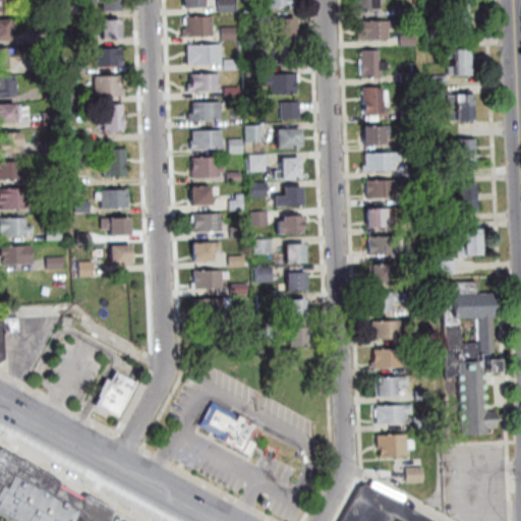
[(0,0),(16,0),(17,11),(0,11),(0,0)]
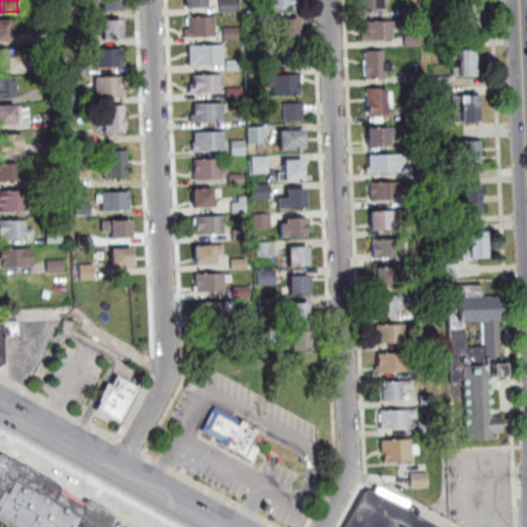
[(123,0),(124,10),(105,11),(104,2),(93,2),(92,0),(123,0)]
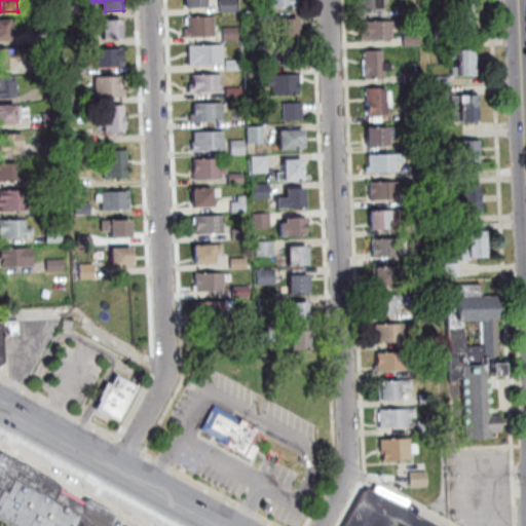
[(207,0),(208,7),(188,8),(187,0),(207,0)]
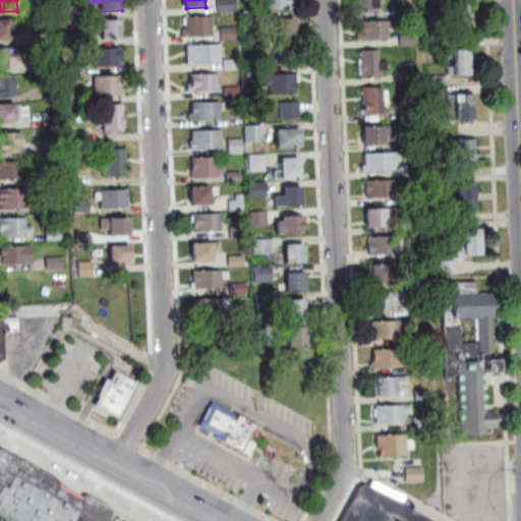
[(220,0),(235,0),(235,11),(220,12),(220,0)]
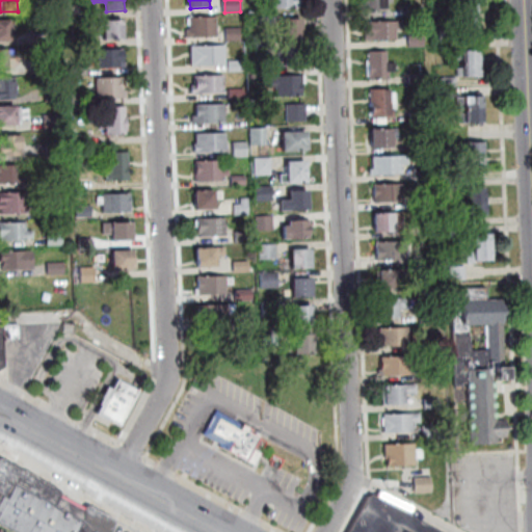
[(272,0),(300,0),(301,7),(273,8),(272,0)]
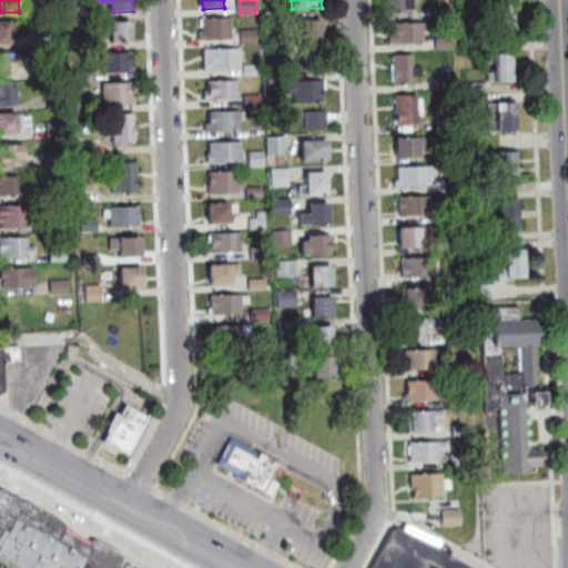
[(413,0),(414,12),(394,12),(393,0),(413,0)]
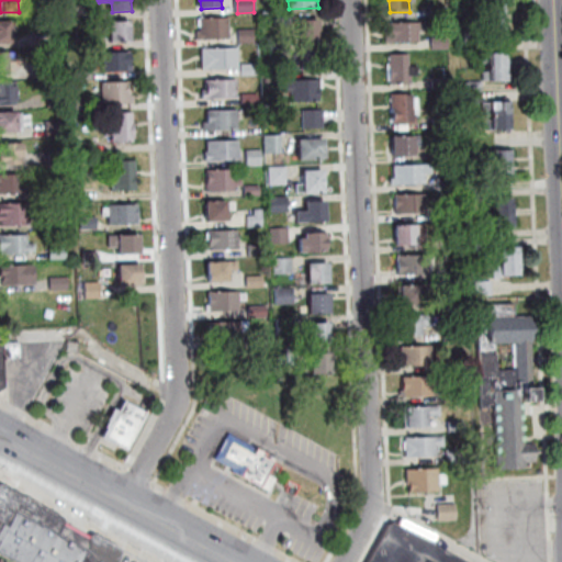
[(44,17),(44,6),(63,4),(64,15),(44,17)]
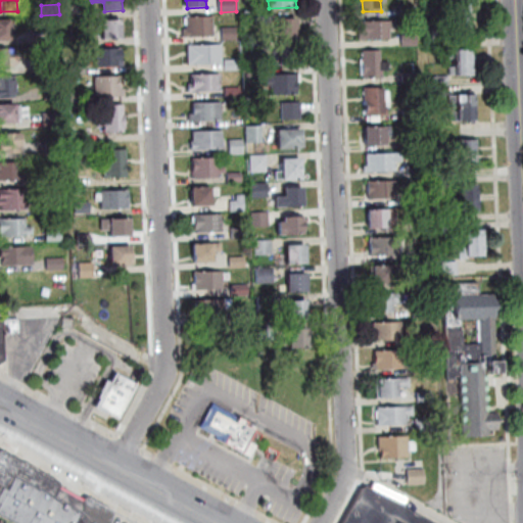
[(418,16),(402,16),(402,6),(417,5),(418,16)]
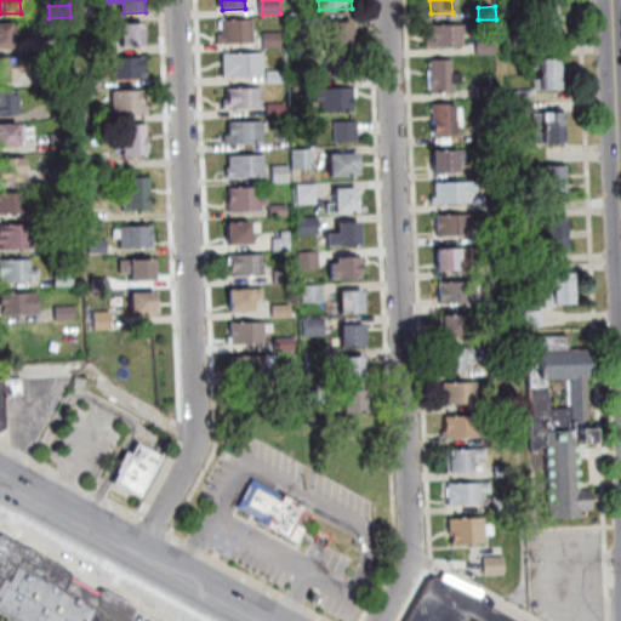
[(559,6),(560,36),(543,38),(542,6),(559,6)]
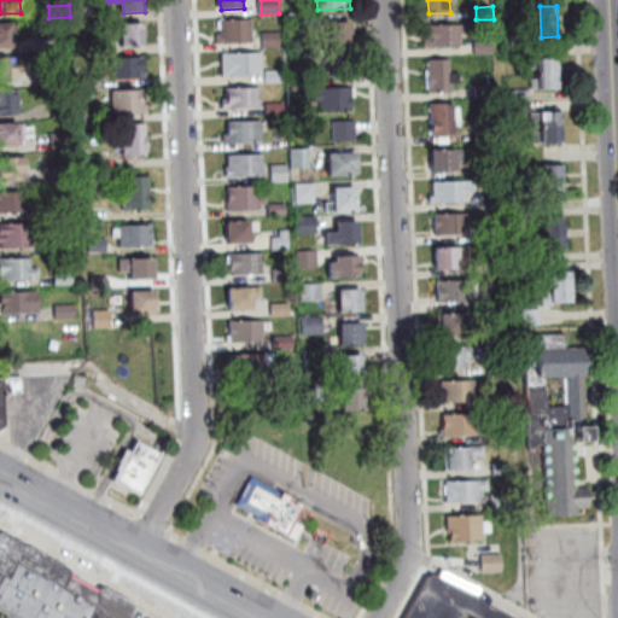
[(304,16),(320,16),(320,28),(304,28),(304,16)]
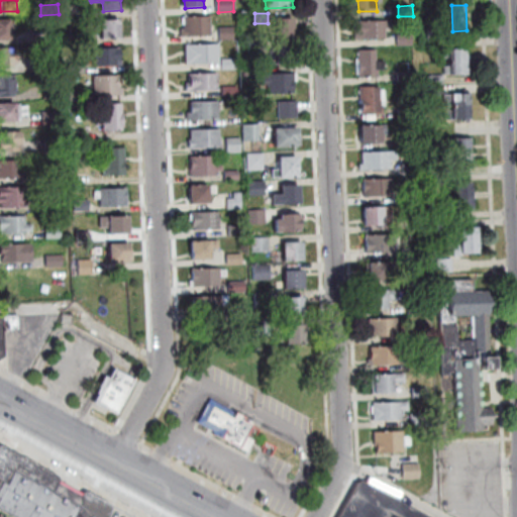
[(183,37),(183,29),(187,29),(186,17),(211,17),(212,36),(183,37)]
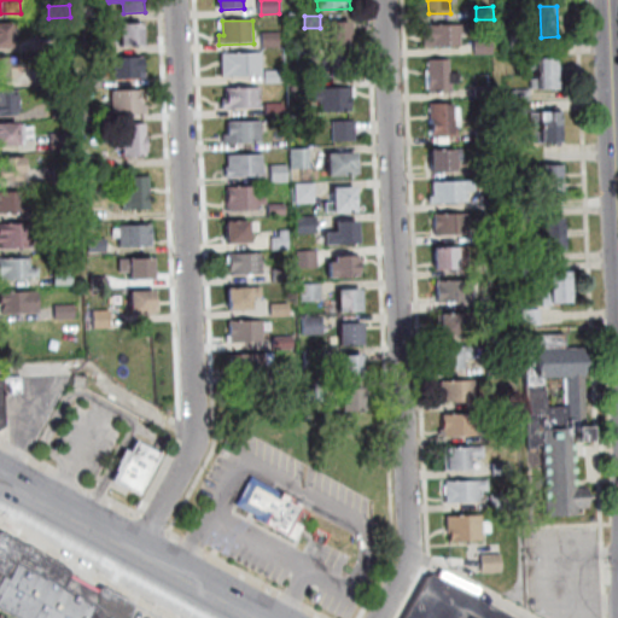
[(331,45),(330,23),(353,23),(354,44),(331,45)]
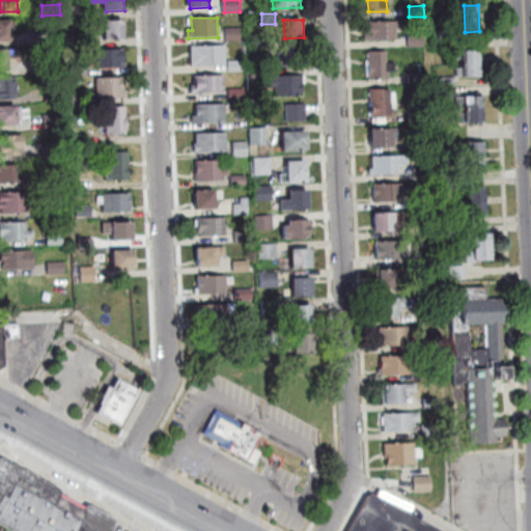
[(0,21),(11,21),(12,40),(0,40),(0,21)]
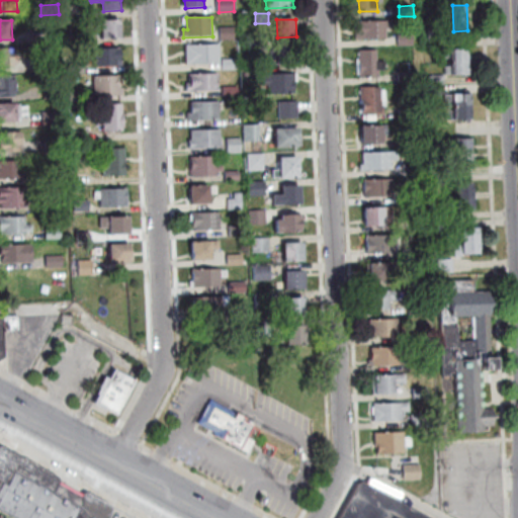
[(102,39),(102,21),(120,20),(121,38),(102,39)]
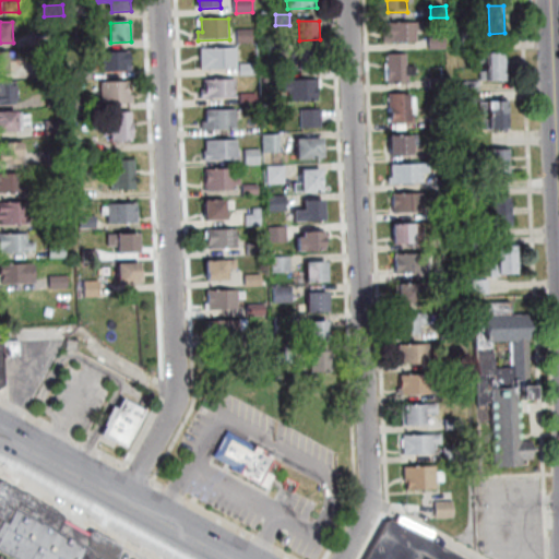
[(385,43),(385,24),(424,22),(424,32),(418,32),(419,42),(385,43)]
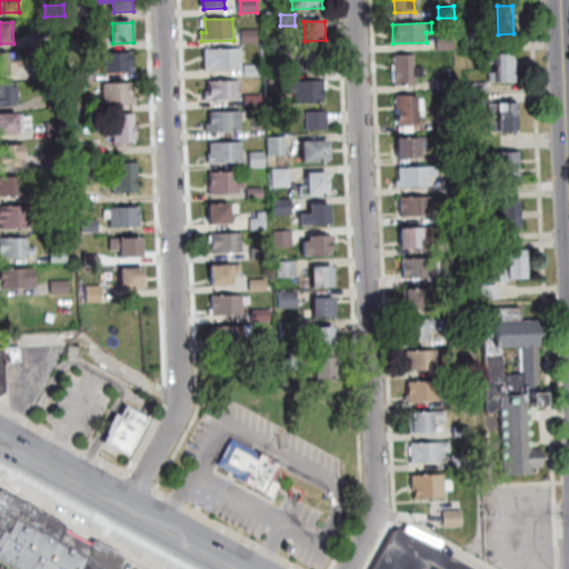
[(243,30),(259,30),(259,43),(243,45),(243,30)]
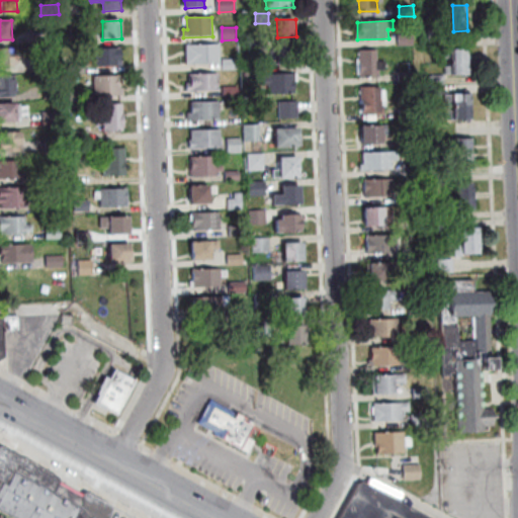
[(444,28),(445,39),(430,40),(430,29),(444,28)]
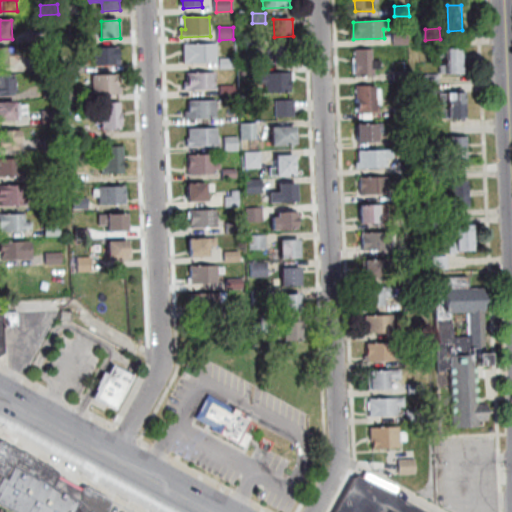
[(71,34),(84,33),(85,46),(71,46),(71,34)]
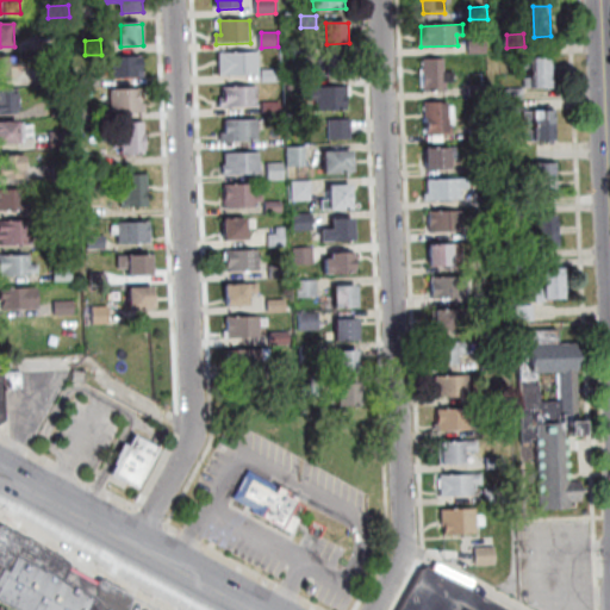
[(471,54),(470,42),(489,41),(489,54),(471,54)]
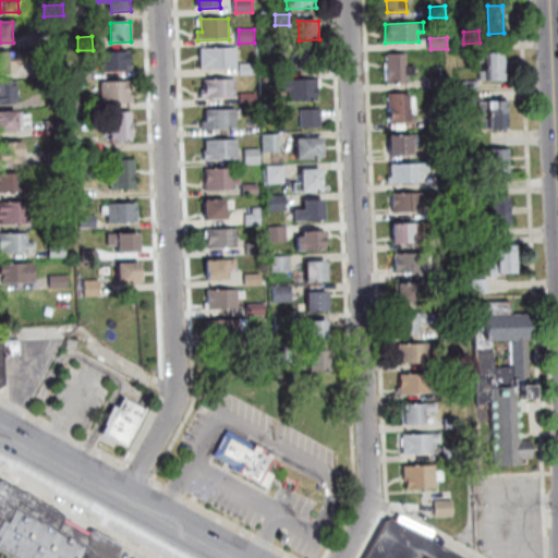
[(286,55),(270,55),(270,45),(286,44),(286,55)]
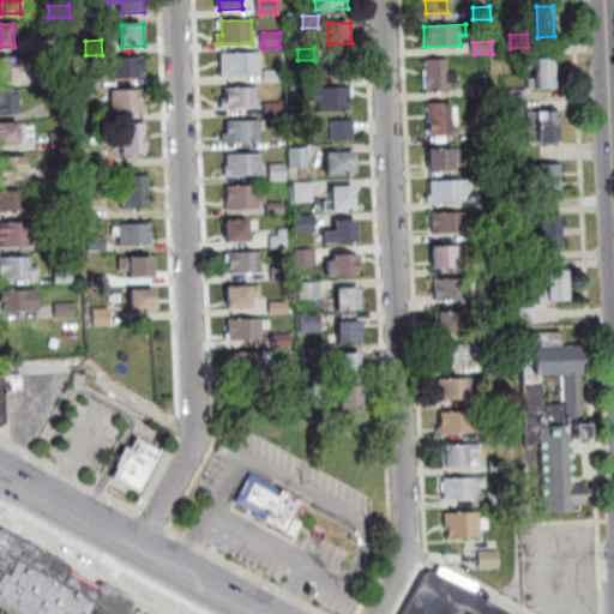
[(262,74),(223,77),(222,54),(260,53),(262,74)]
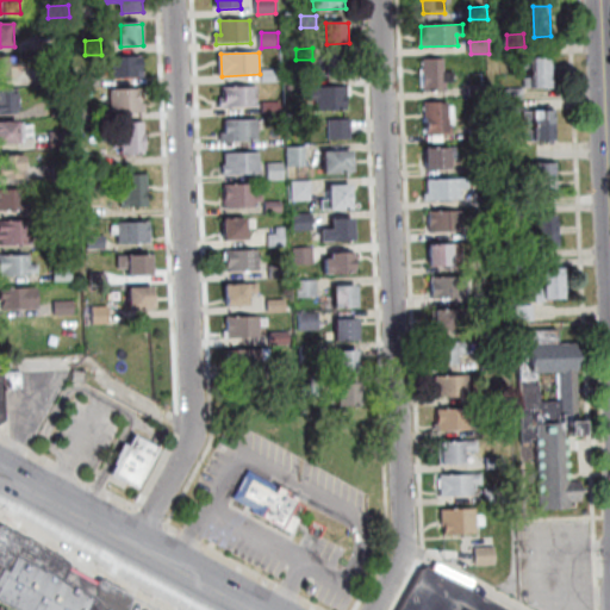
[(349,76),(321,76),(319,60),(327,60),(327,56),(349,55),(349,76)]
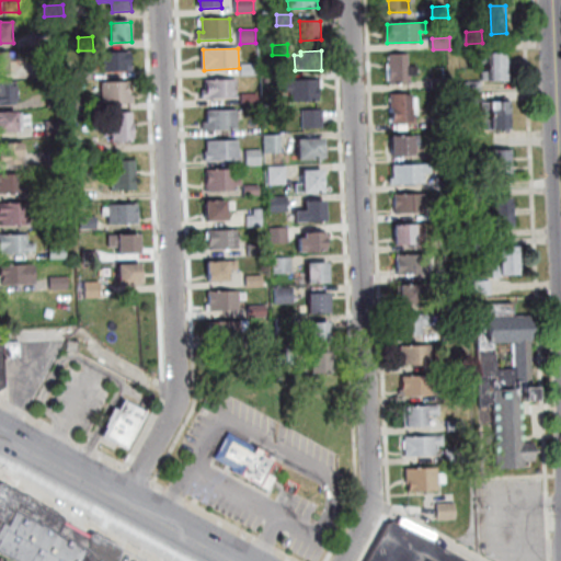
[(133,52),(133,71),(104,72),(103,53),(133,52)]
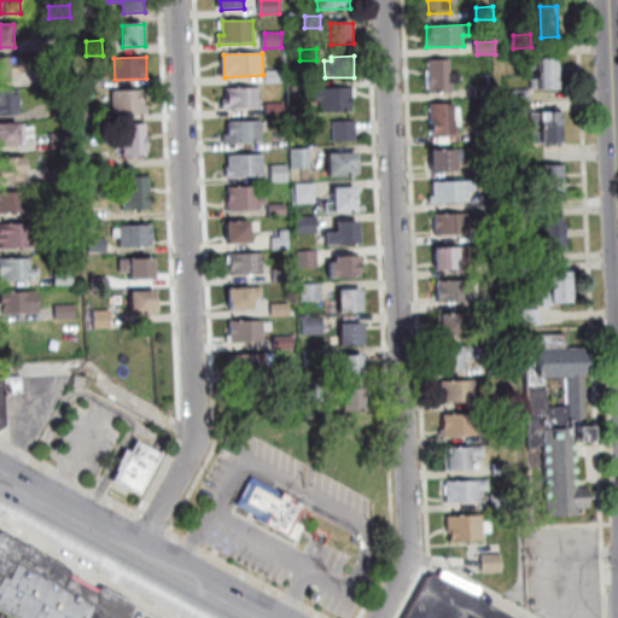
[(0,58),(10,58),(11,82),(0,82),(0,58)]
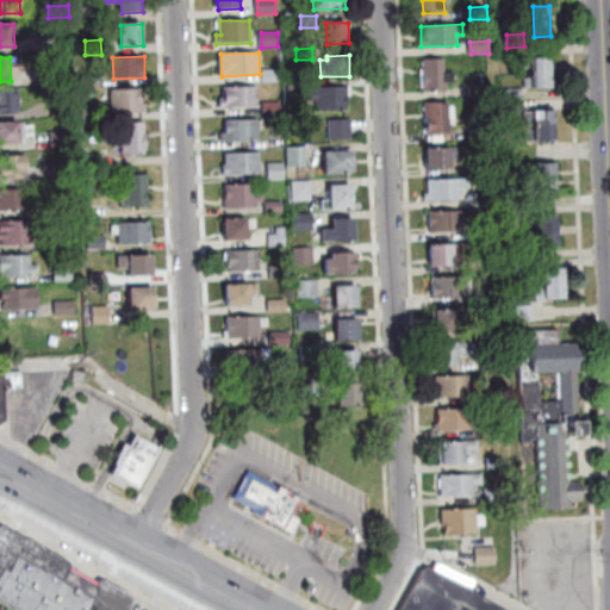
[(551,58),(552,88),(533,88),(531,58),(551,58)]
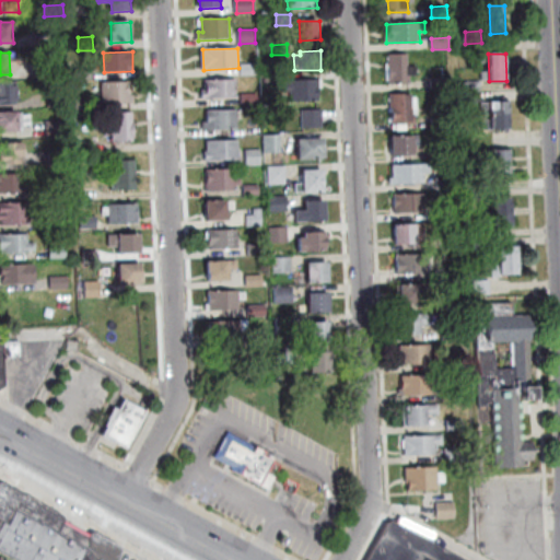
[(410,82),(391,83),(389,55),(409,55),(409,67),(418,67),(418,74),(410,76),(410,82)]
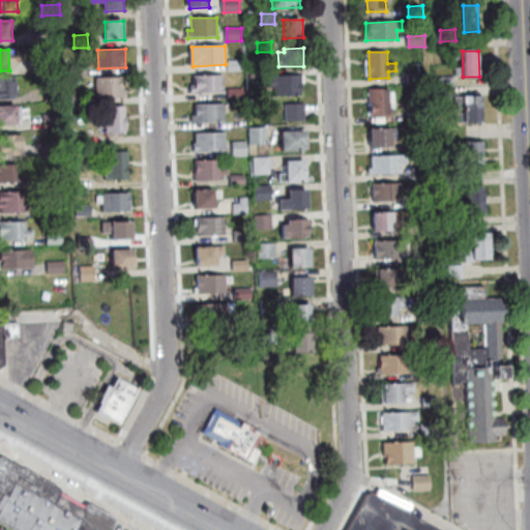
[(59,72),(45,72),(45,60),(58,59),(59,72)]
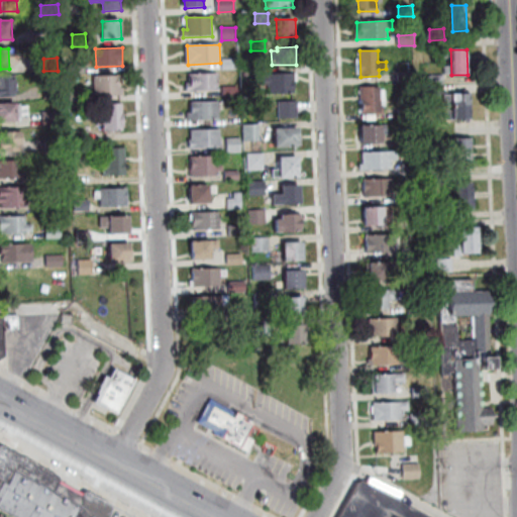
[(237,70),(224,70),(223,60),(237,60),(237,70)]
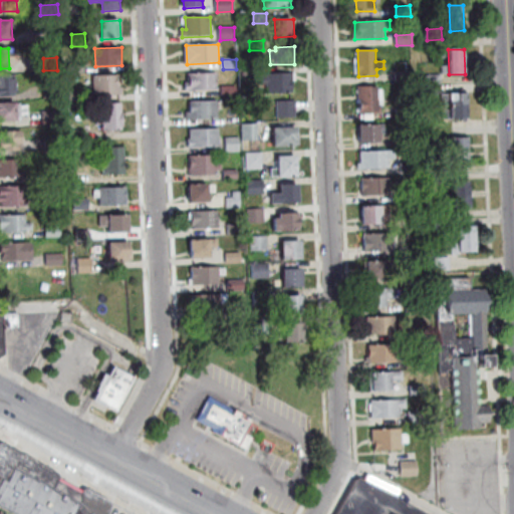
[(85,72),(71,73),(71,63),(85,63),(85,72)]
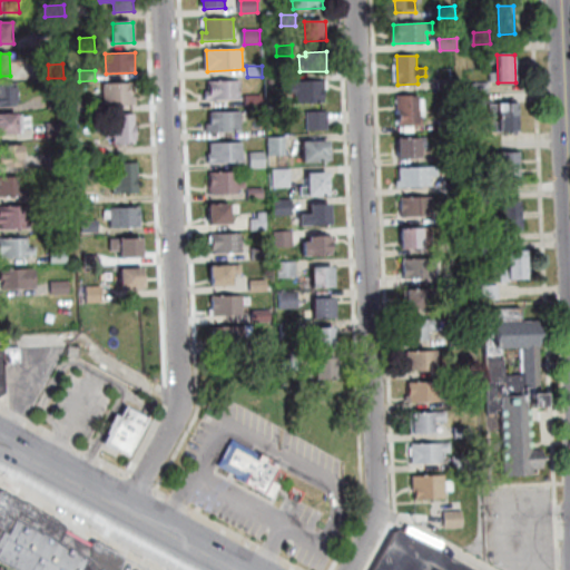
[(439,90),(439,80),(457,79),(457,90),(439,90)]
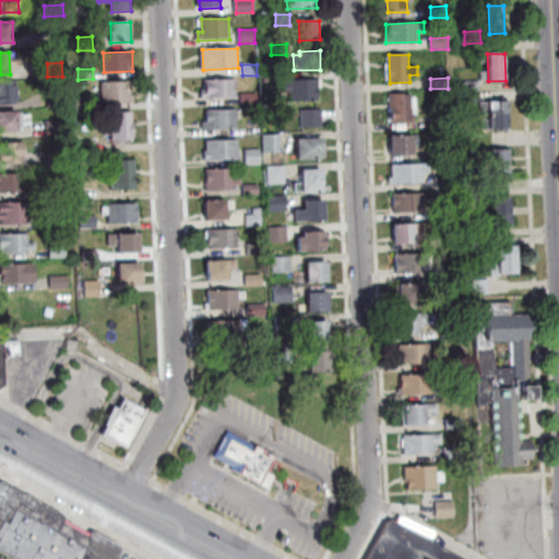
[(203,99),(202,91),(207,91),(206,81),(237,80),(237,98),(203,99)]
